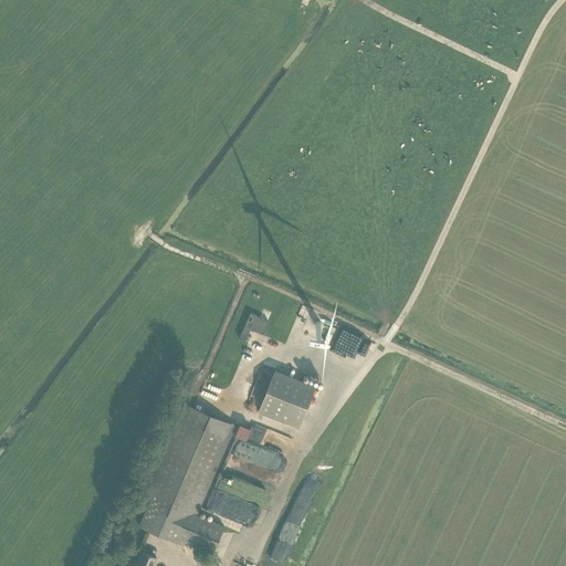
[(356,350),(360,341),(334,331),(328,344),(342,349),(343,346),(356,350)]
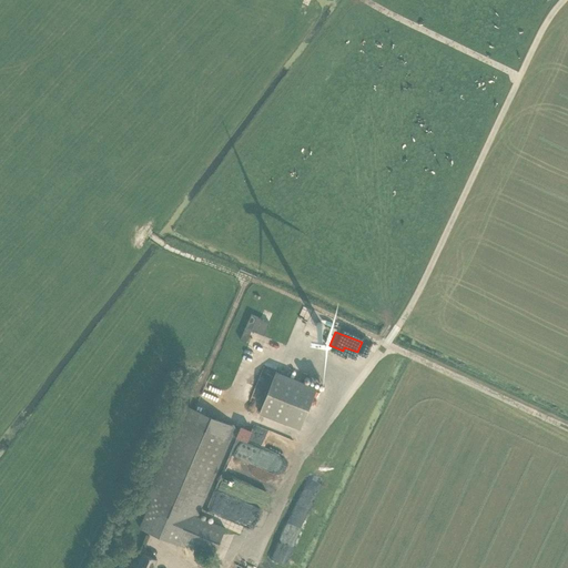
[(300,429),(316,388),(275,372),(259,413),(300,429)]
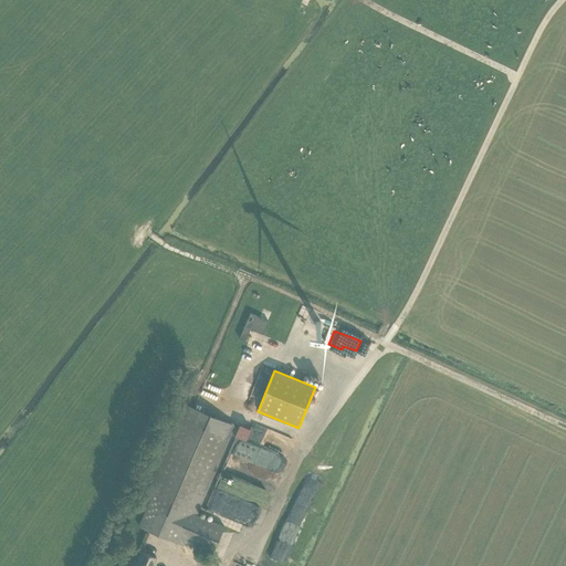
[(234,426),(185,404),(147,492),(153,494),(138,526),(184,545),(185,542),(212,554),(223,526),(197,515),(234,426)]
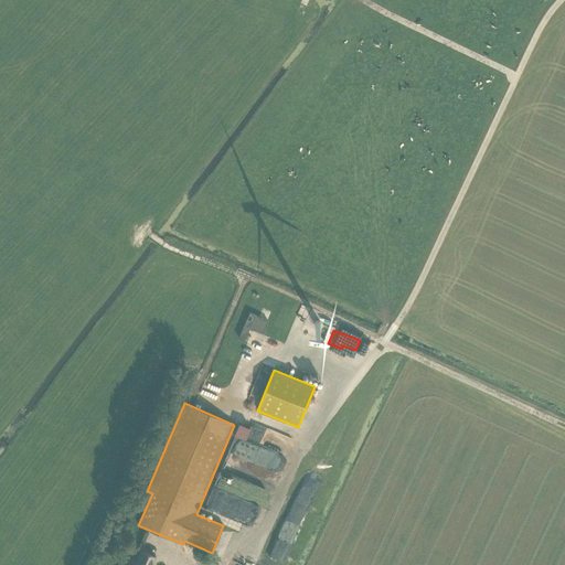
[(246,444),(251,432),(240,426),(234,438),(246,444)]
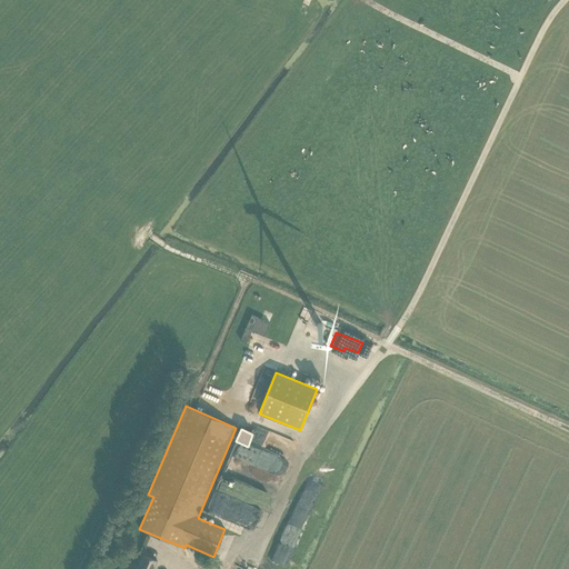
[(285,453),(290,439),(263,429),(259,439),(262,440),(262,439),(269,442),(267,447),(285,453)]
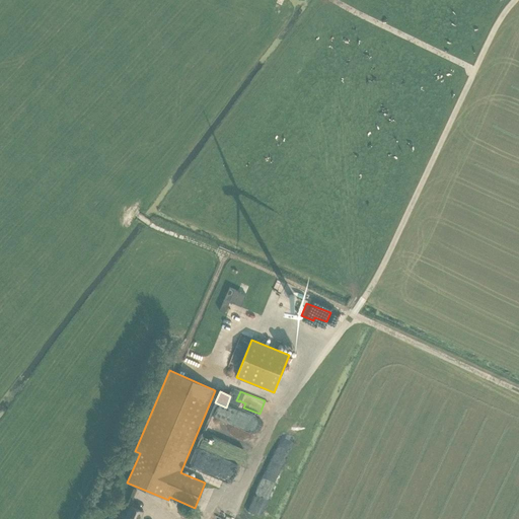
[(215,416),(208,433),(244,448),(251,430),(215,416)]
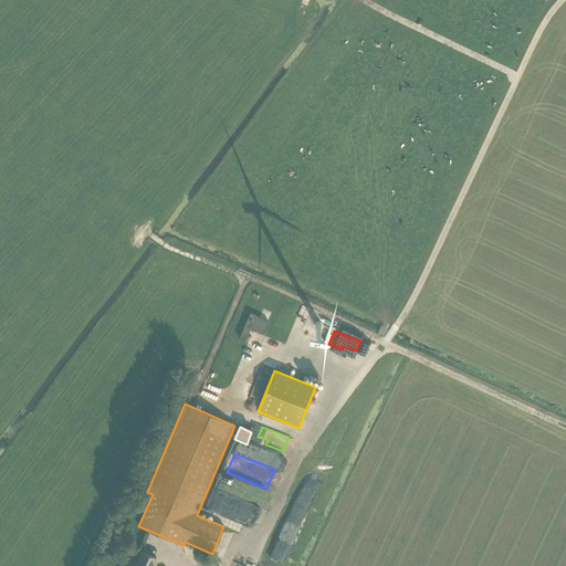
[(152,565),(156,557),(143,552),(136,565),(152,565)]
